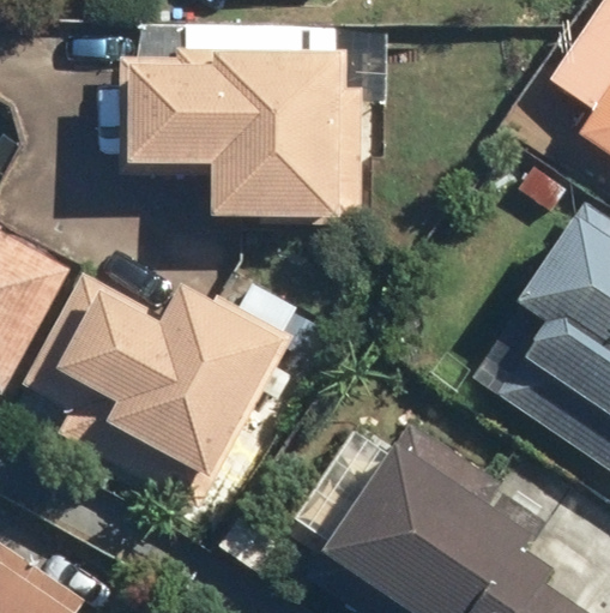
[(592,108),(574,136),(609,160),(609,0),(605,0),(553,82),(592,108)]
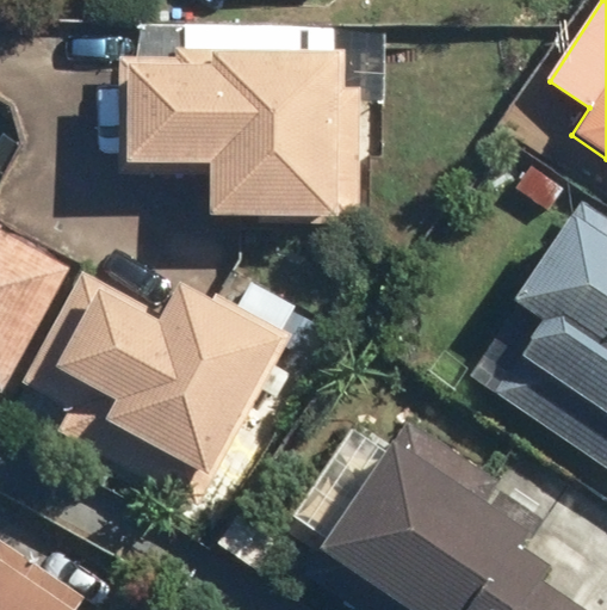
[(124,57),(123,166),(205,167),(204,220),(361,222),(364,49),(179,47),(179,59),(124,57)]
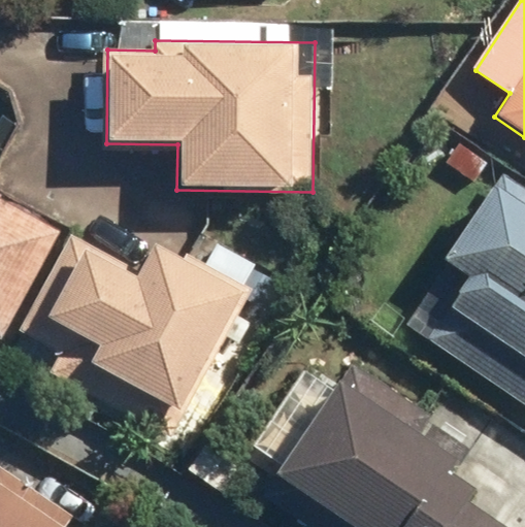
[(469,283),(429,341),(524,405),(524,185),(503,171),(440,263),(469,283)]
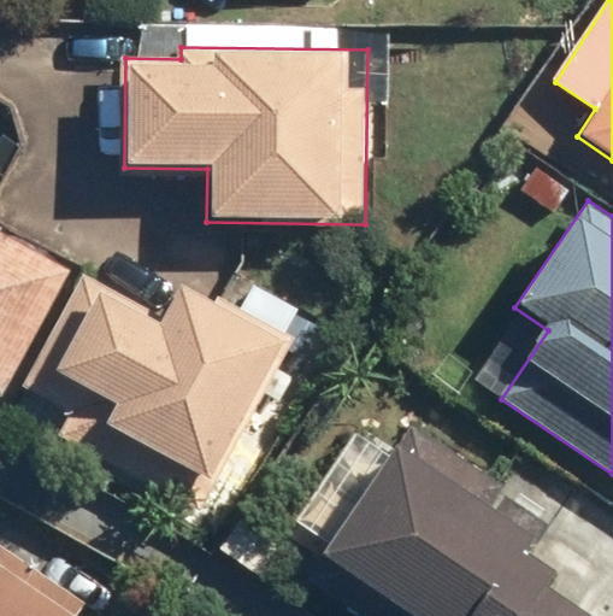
[(0,399),(70,271),(0,234),(0,399)]
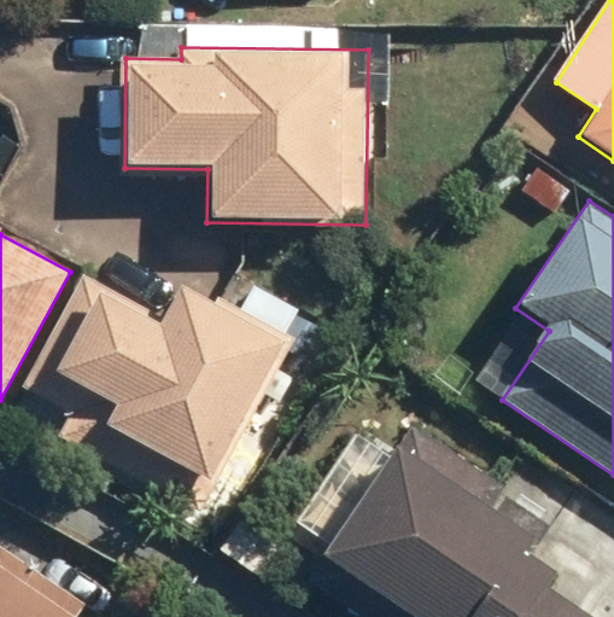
[(86,272),(23,386),(71,412),(59,437),(204,516),(300,338),(224,297),(218,308),(179,286),(163,314),(86,272)]
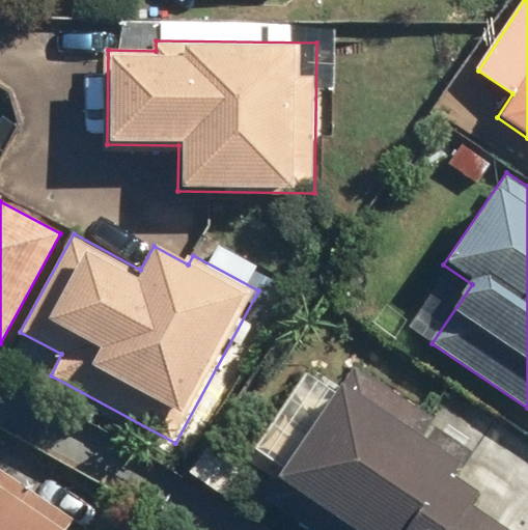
[(352,363),(271,480),(342,529),(508,529),(470,503),(478,492),(450,473),(459,459),(419,434),(431,417),(352,363)]
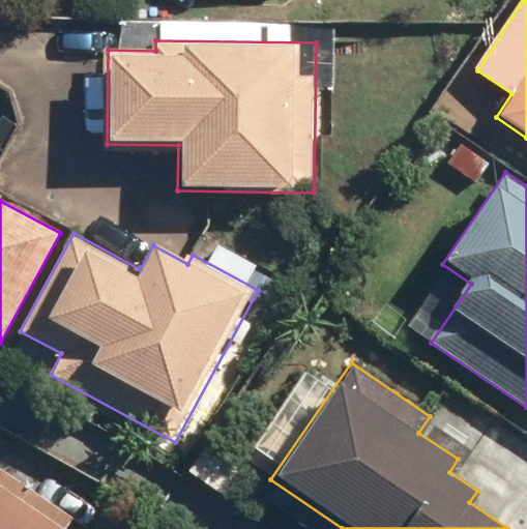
[(0,528),(74,528),(80,520),(0,467),(0,528)]
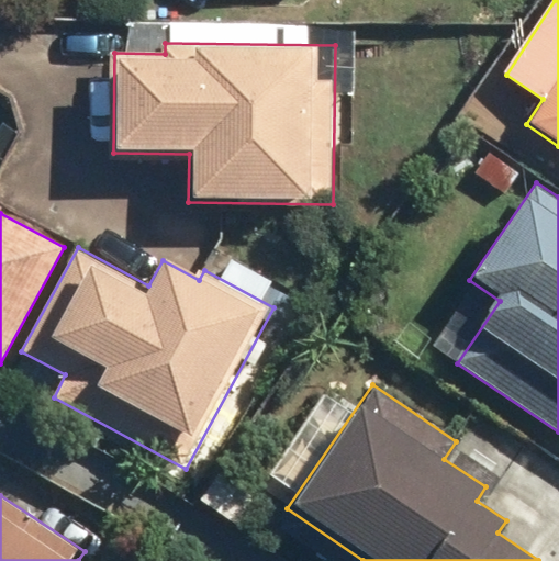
All buildings are outlined.
